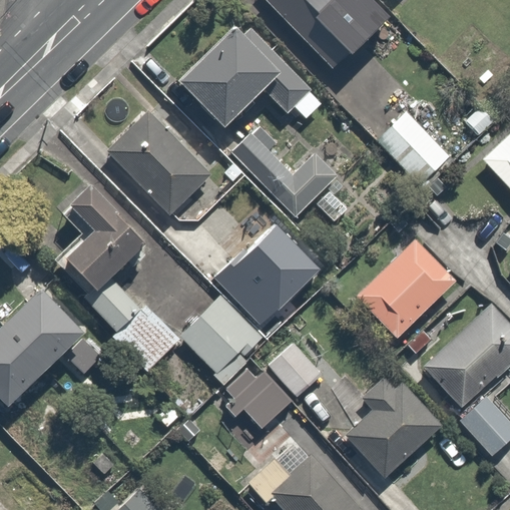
[(372,0),(266,0),(336,69),(391,18),(372,0)]
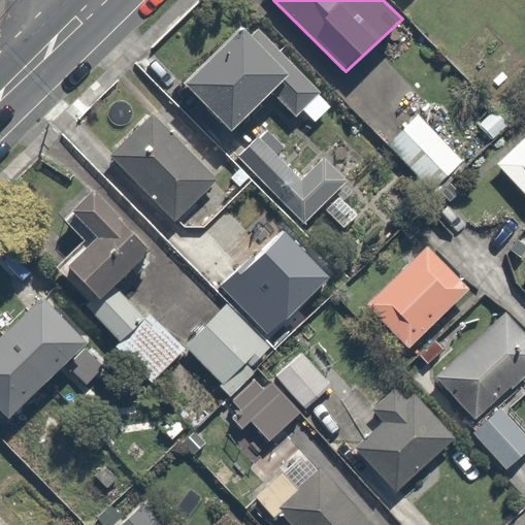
[(243,28),(185,85),(230,131),(272,90),(298,117),(322,94),(260,30),(253,37),(243,28)]
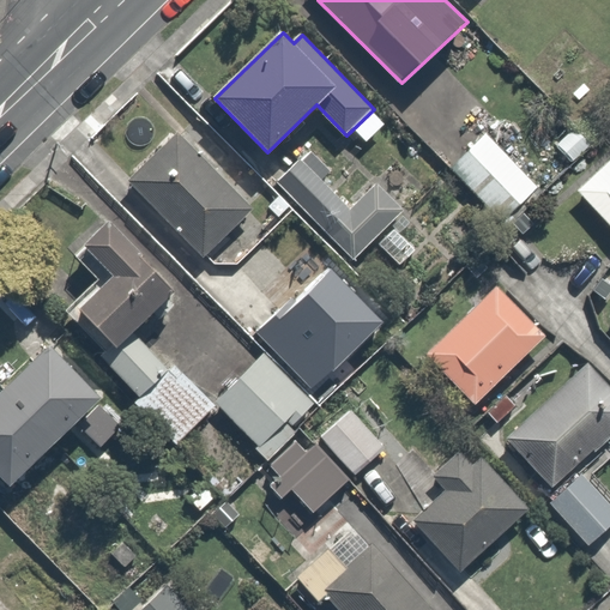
[(182,136),(131,186),(200,258),(252,206),(182,136)]
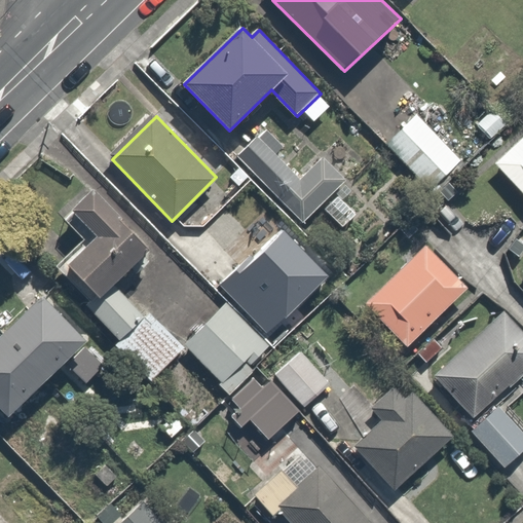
[(418,117),(388,147),(435,194),(464,164),(418,117)]
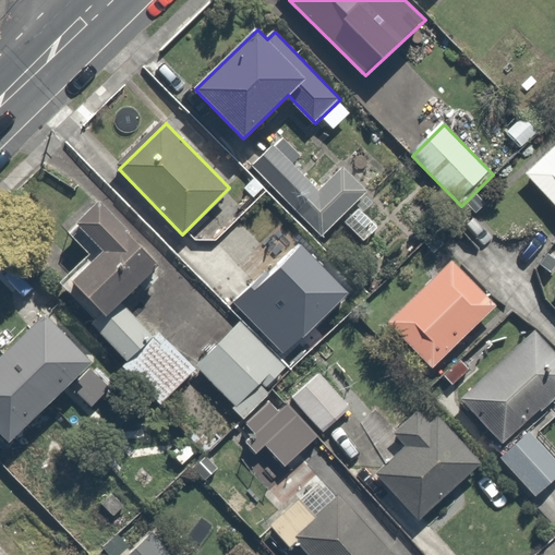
[(276,147),(254,169),(301,216),(323,194),(276,147)]
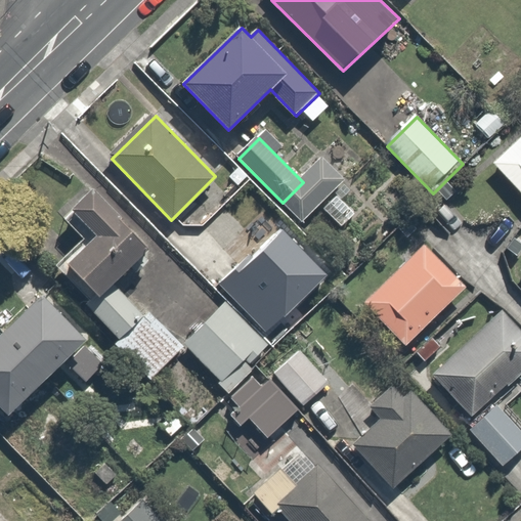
[(520,138),(491,166),(520,198),(520,138)]
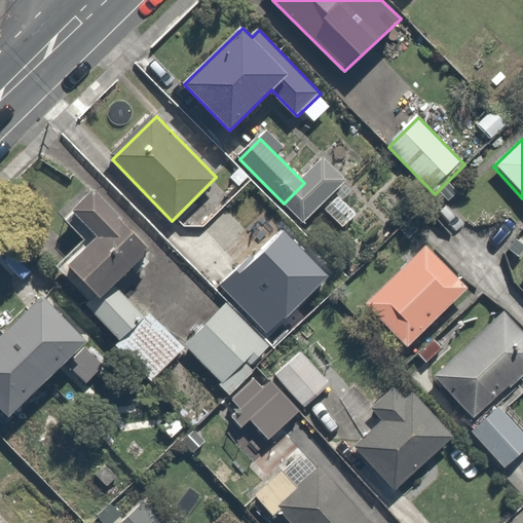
[(327,162),(295,194),(314,213),(346,181),(327,162)]
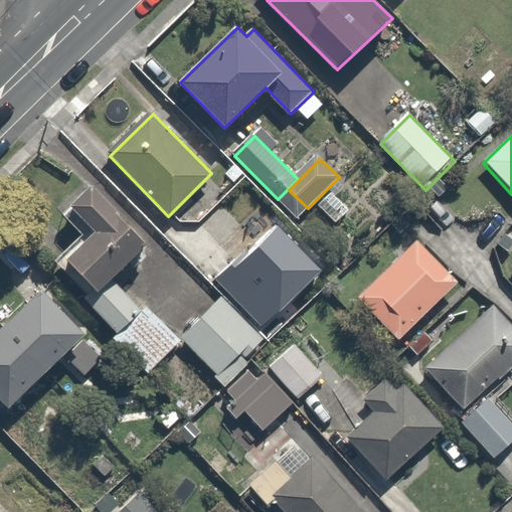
[(115,339),(151,375),(182,343),(114,280),(147,246),(93,186),(68,206),(96,232),(68,261),(99,293),(88,303),(119,335),(115,339)]
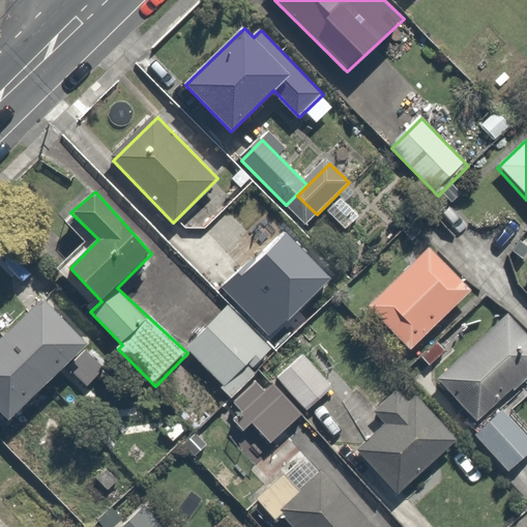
[(421,239),(366,304),(410,343),(466,277),(421,239)]
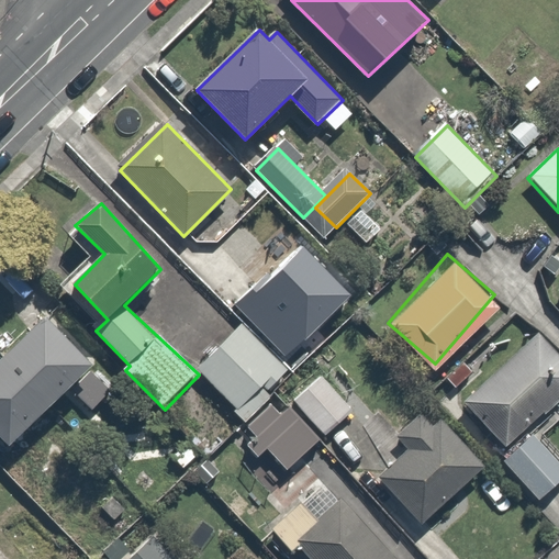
[(259,269),(226,303),(264,339),(298,305),(259,269)]
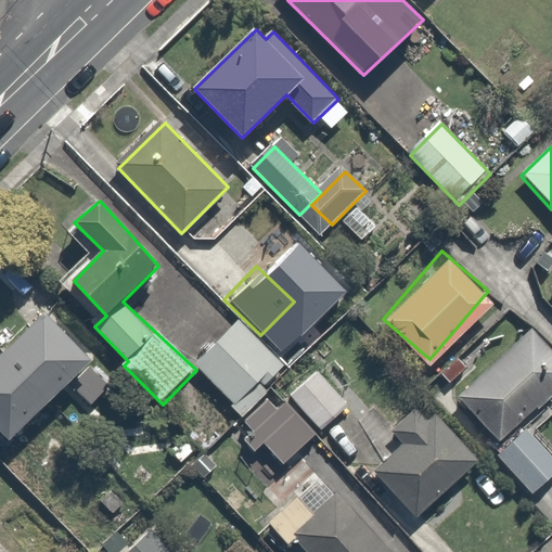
[(47,312),(0,356),(0,429),(10,439),(91,361),(47,312)]
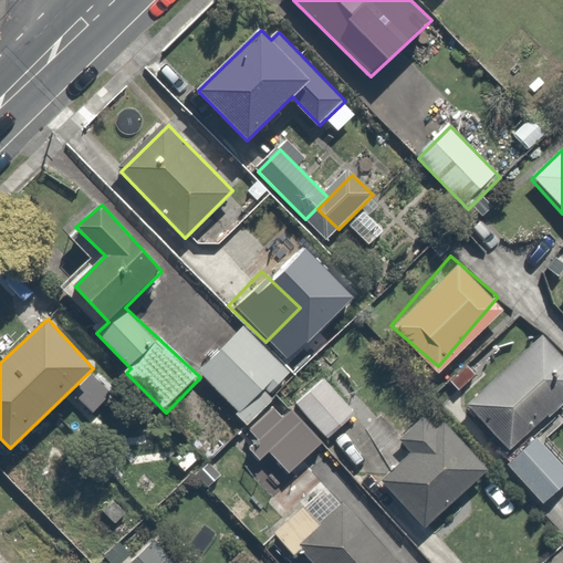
[(247,330),(201,375),(249,423),(294,378),(247,330)]
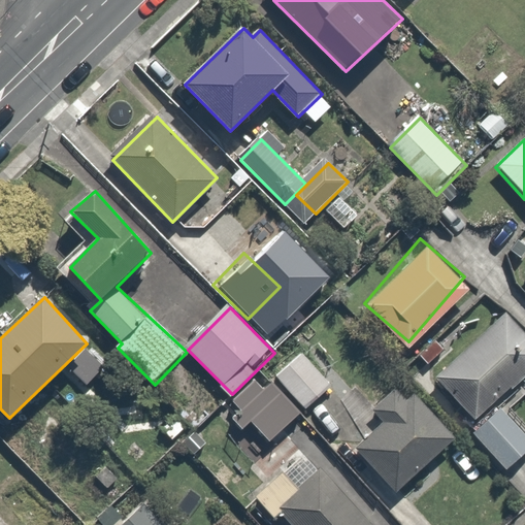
[(524,350),(498,320),(438,372),(473,413),(524,366),(524,350)]
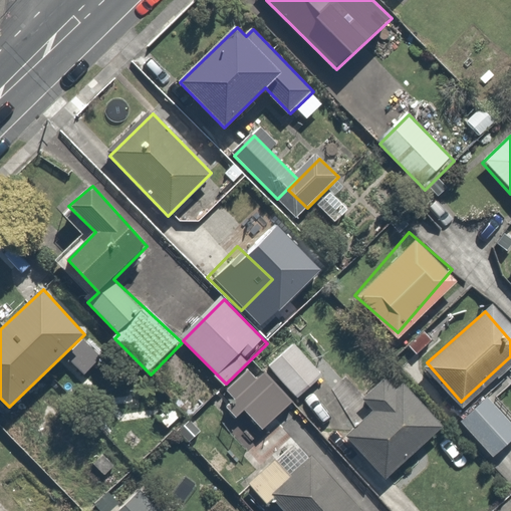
[(244,411),(264,431),(319,376),(290,346),(247,389),(257,399),(244,411)]
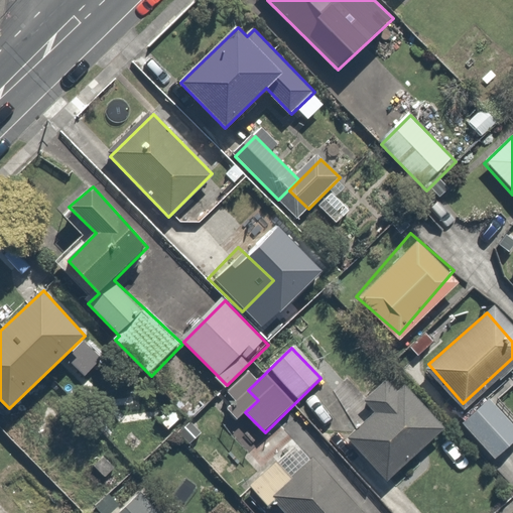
[(439,423),(387,374),(364,399),(373,407),(344,438),(387,479),(439,423)]
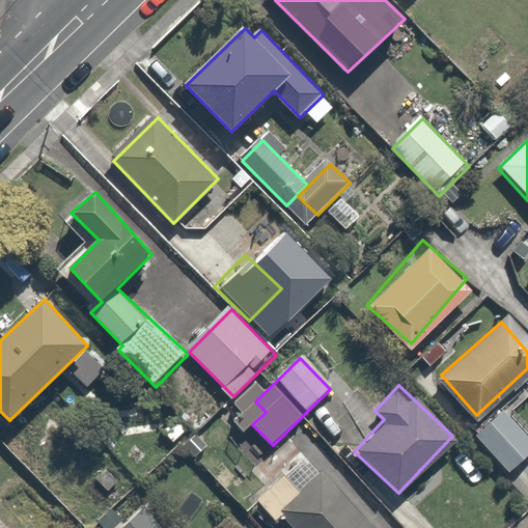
[(527,434),(506,411),(478,437),(508,469),(527,450),(527,434)]
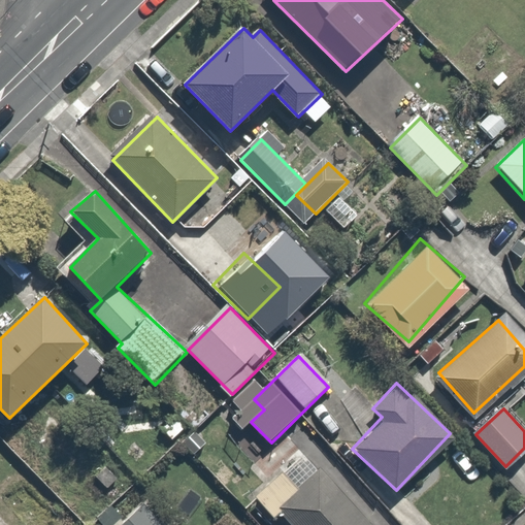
[(177,420),(165,432),(174,443),(188,429),(177,420)]
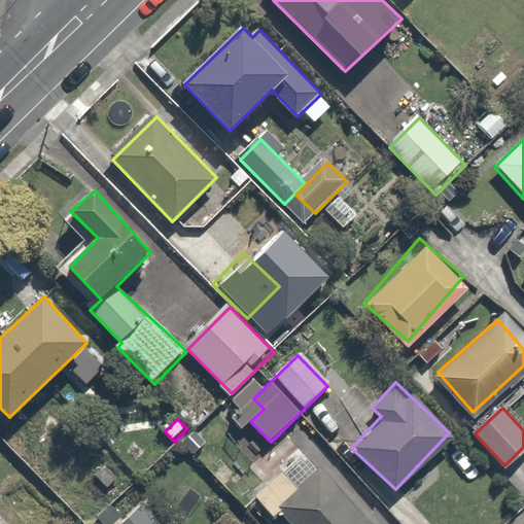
[(371,523),(319,468),(281,504),(298,523),(371,523)]
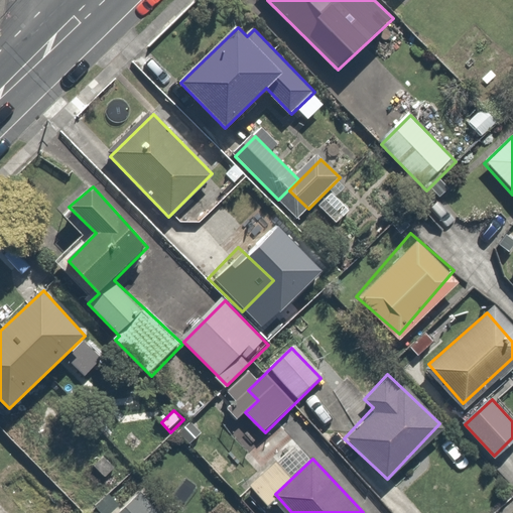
[(150,512),(134,494),(113,512),(150,512)]
